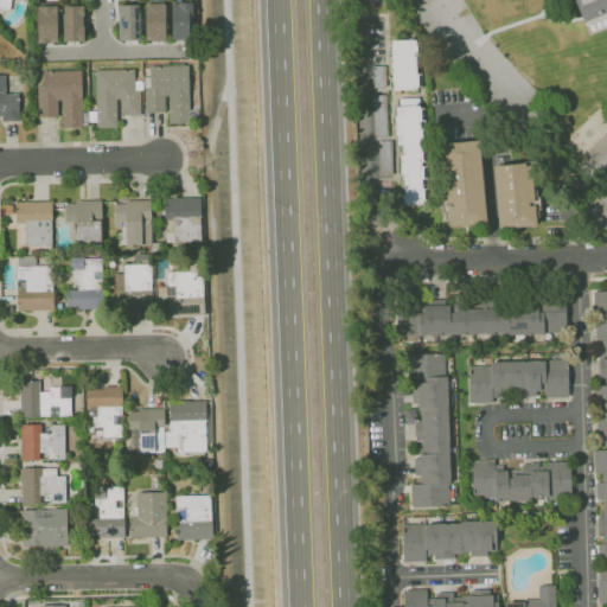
[(0,0),(0,7),(8,10),(10,0),(0,0)]
